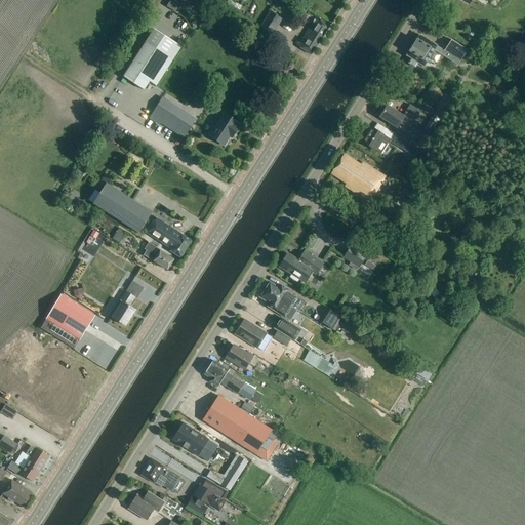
[(294,5),(288,1),(284,6),(290,10),(294,5)]
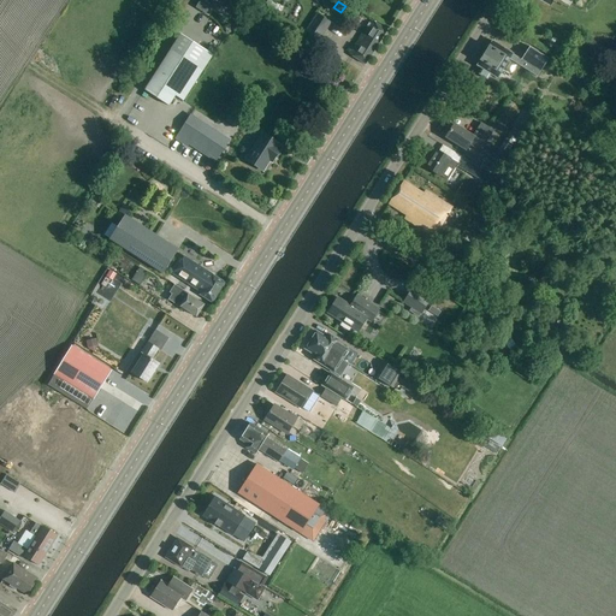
[(321,41),(331,25),(315,16),(306,33),(321,41)]
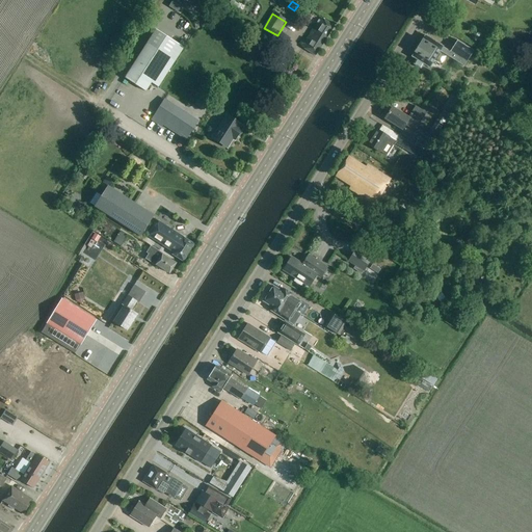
[(315,55),(334,27),(320,18),(301,46),(304,48),(303,48),(315,55)]
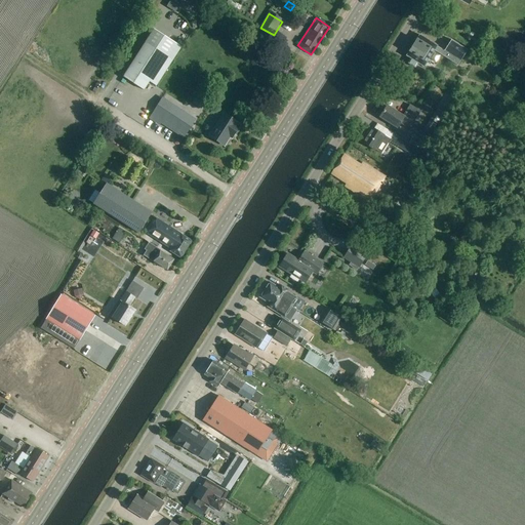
[(157,87),(179,47),(153,29),(122,77),(144,90),(150,82),(157,87)]
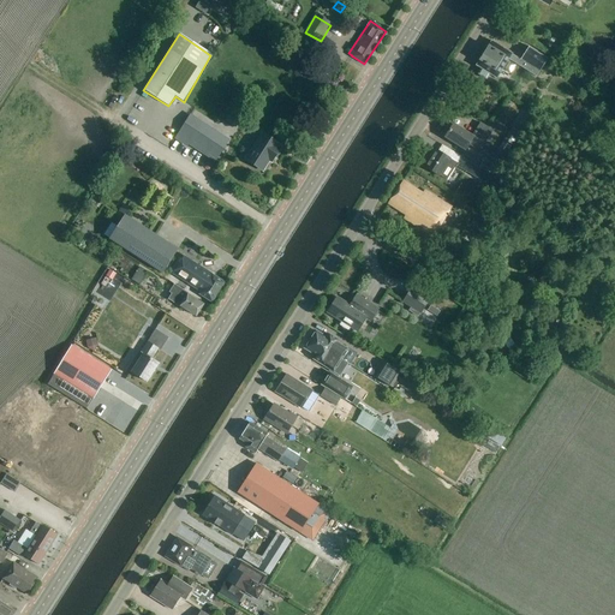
[(509,60),(537,77),(549,59),(530,47),(521,60),(513,54),(491,41),(476,66),(481,69),(478,75),(487,79),(490,75),(497,79),(501,75),(509,60)]
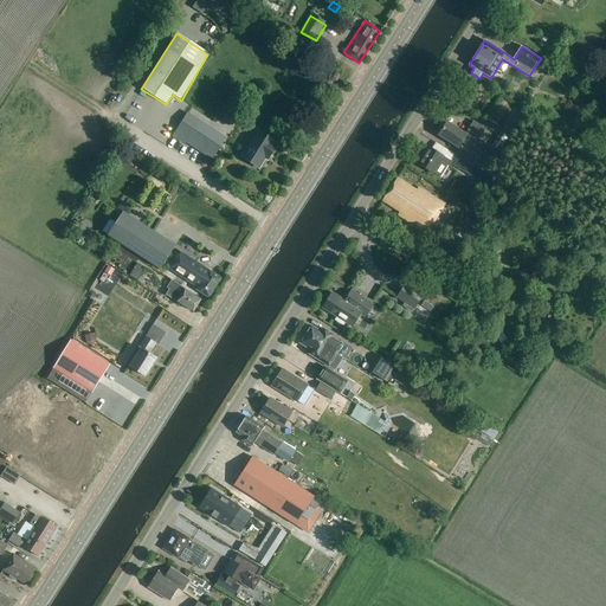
[(212,160),(224,143),(185,118),(173,137),(186,146),(186,143),(212,160)]
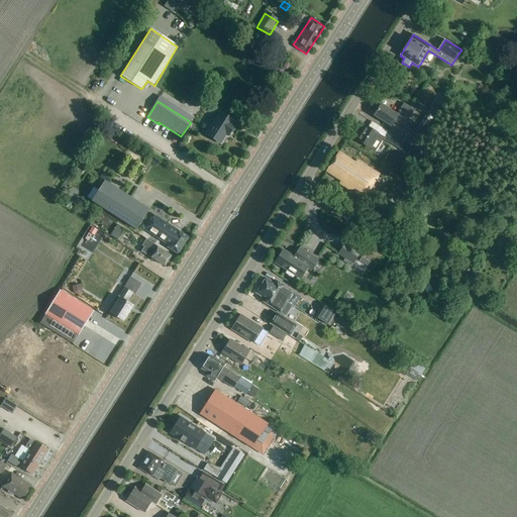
[(403,127),(414,110),(404,103),(397,114),(382,104),(375,115),(391,126),(394,121),(403,127)]
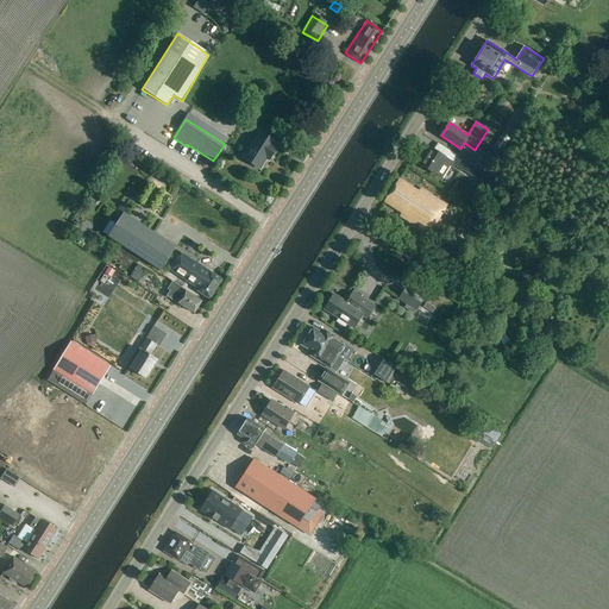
[(259,133),(242,162),(258,171),(265,161),(268,162),(276,149),(274,148),(276,144),(259,133)]
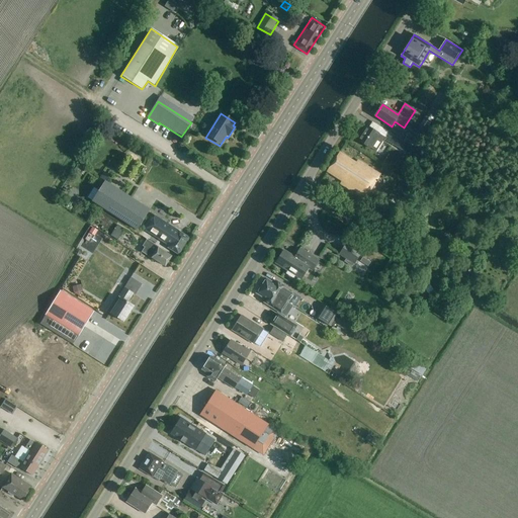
[(375,132),(366,125),(357,140),(370,148),(378,135),(384,139),(389,133),(379,126),(375,132)]
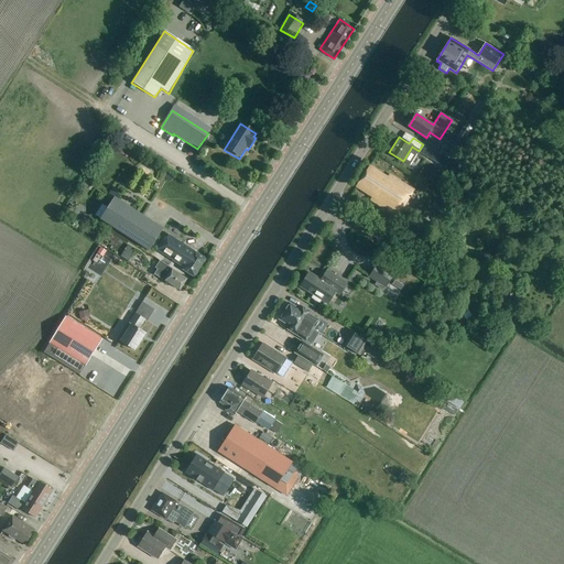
[(419,152),(419,153),(446,169),(451,161),(423,145),(420,151),(419,152)]
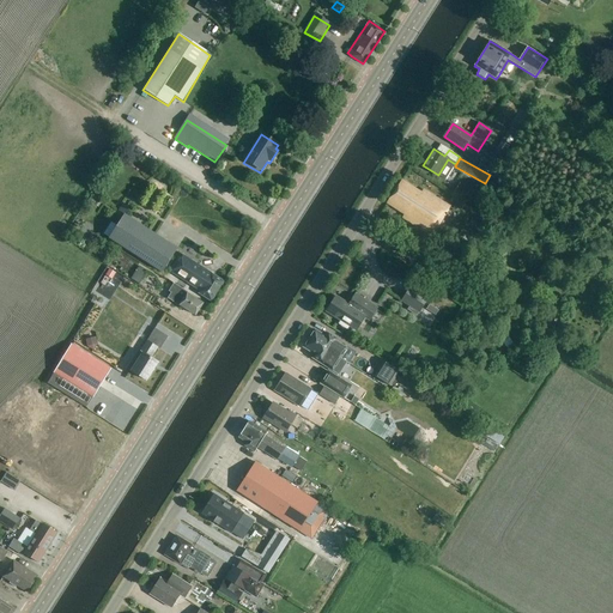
[(420,193),(401,181),(387,204),(405,214),(402,218),(416,226),(418,224),(423,226),(422,230),(431,237),(451,206),(424,188),(420,193)]
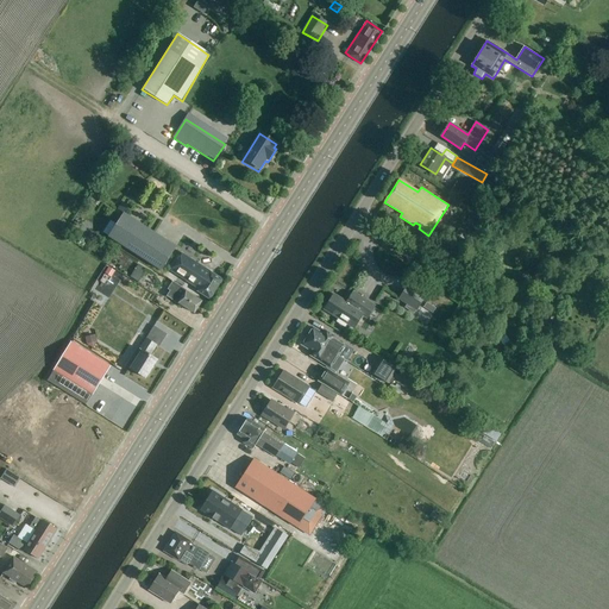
[(415,228),(372,199),(366,208),(409,238),(415,228)]
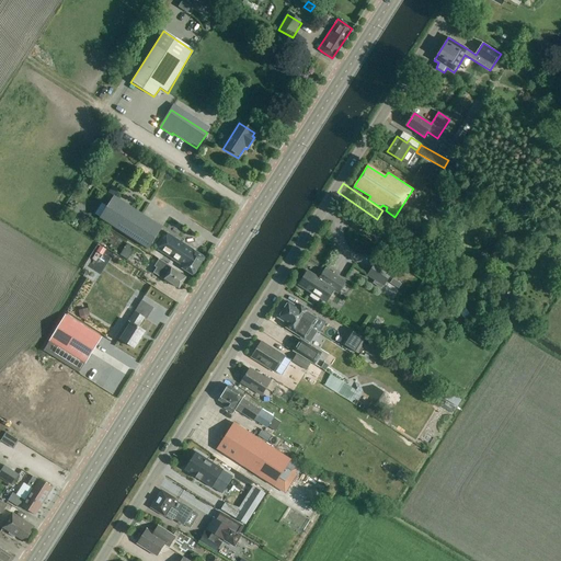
[(114,196),(117,191),(111,186),(107,192),(114,196)]
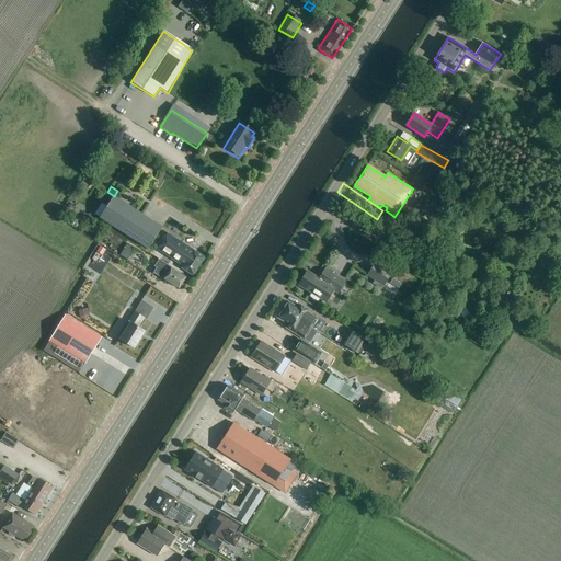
[(147,249),(162,227),(113,195),(99,218),(147,249)]
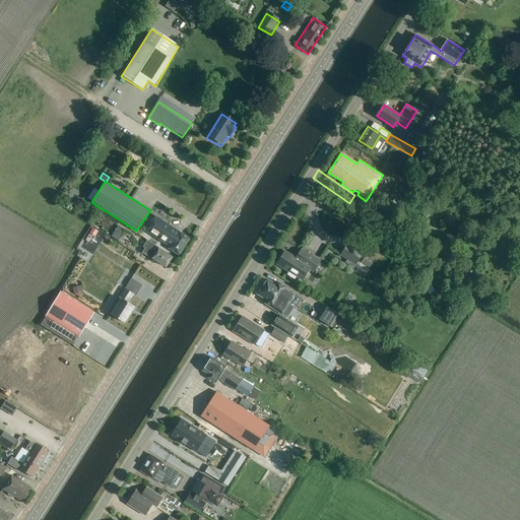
[(179,256),(190,240),(156,217),(147,231),(171,247),(169,249),(179,256)]
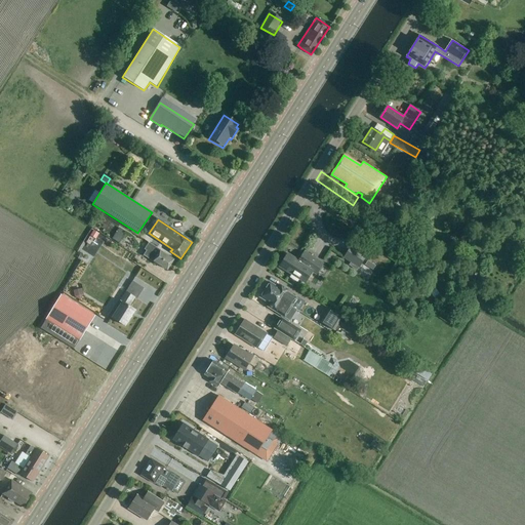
[(123,247),(129,236),(119,230),(112,241),(123,247)]
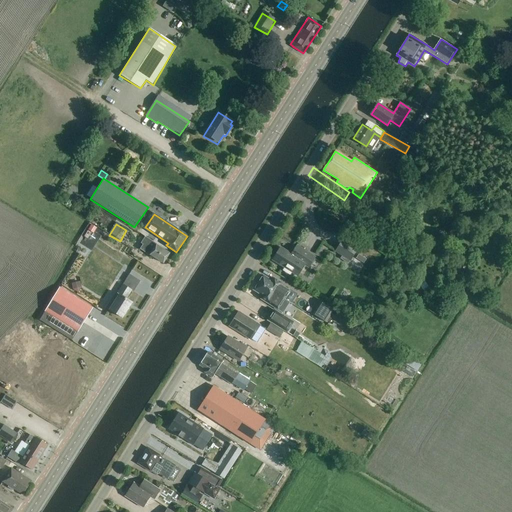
[(91,226),(87,231),(93,234),(96,229),(91,226)]
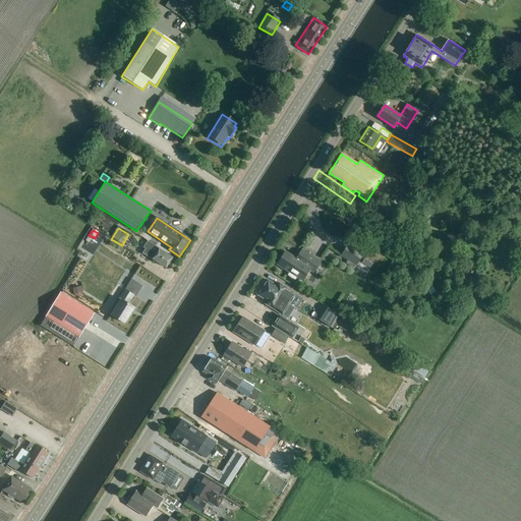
[(398,234),(391,230),(388,236),(394,240),(398,234)]
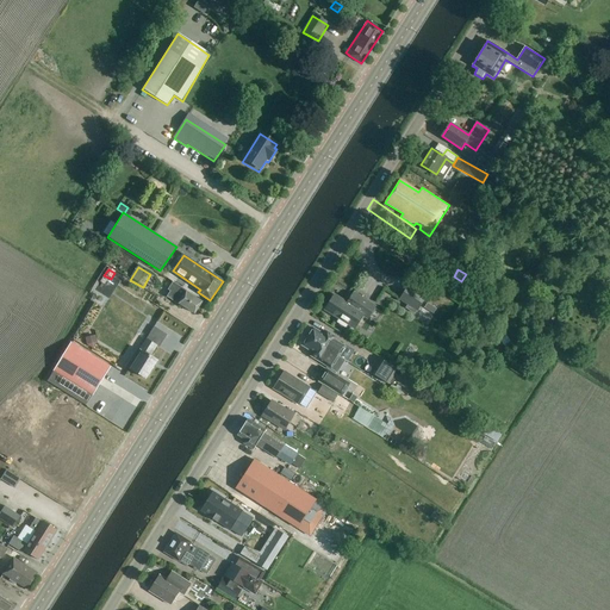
[(170,292),(167,298),(179,305),(179,304),(194,313),(201,303),(186,292),(173,284),(168,290),(170,292)]
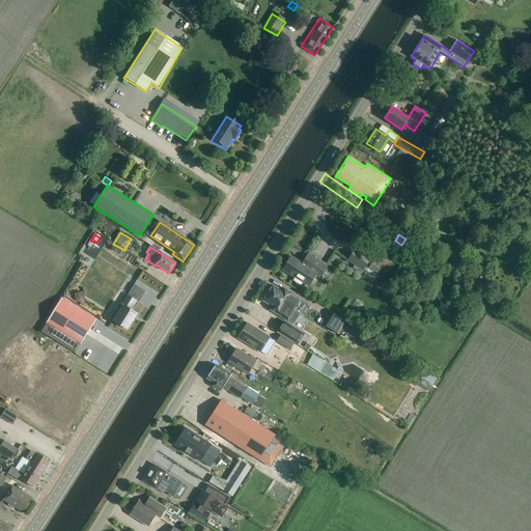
[(347,260),(355,264),(363,270),(369,259),(355,250),(347,260)]
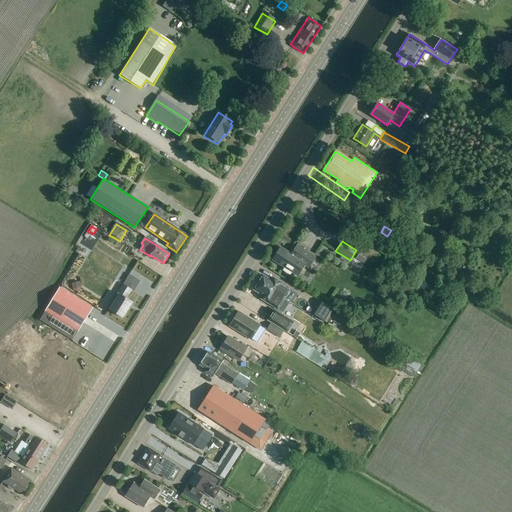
[(283,271),(289,274),(291,272),(292,272),(298,276),(305,265),(309,268),(315,257),(296,245),(291,254),(280,247),(272,260),(285,268),(283,271)]
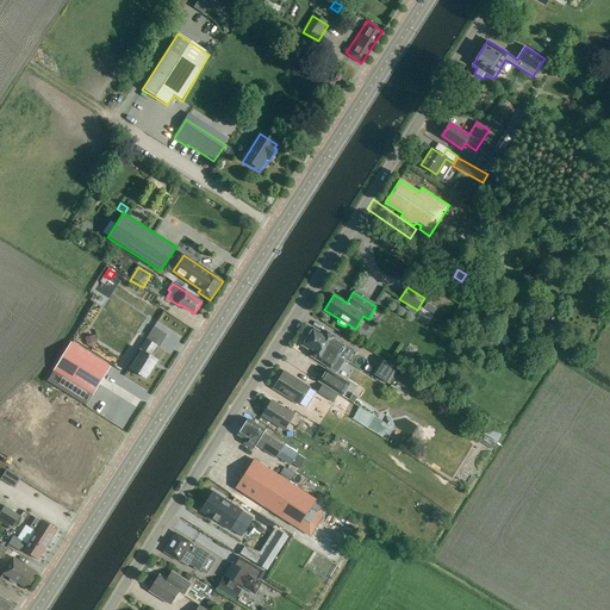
[(428,303),(424,307),(434,313),(436,307),(428,303)]
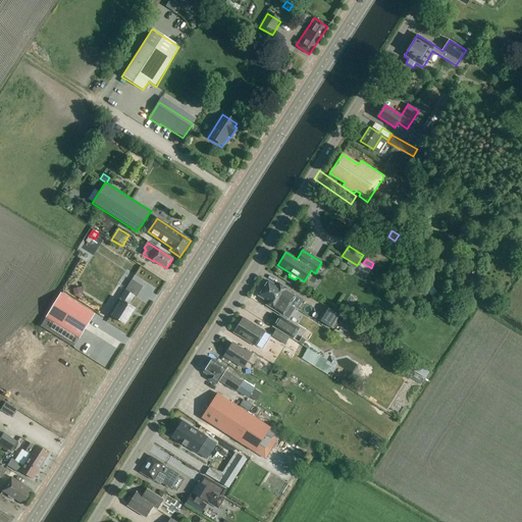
[(140,268),(149,277),(153,273),(144,264),(140,268)]
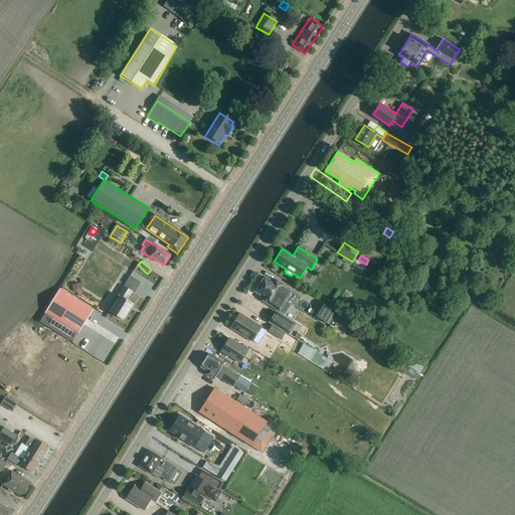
[(259,284),(285,300),(290,291),(284,287),(285,285),(276,279),(274,282),(265,276),(262,279),(261,280),(261,281),(259,284)]
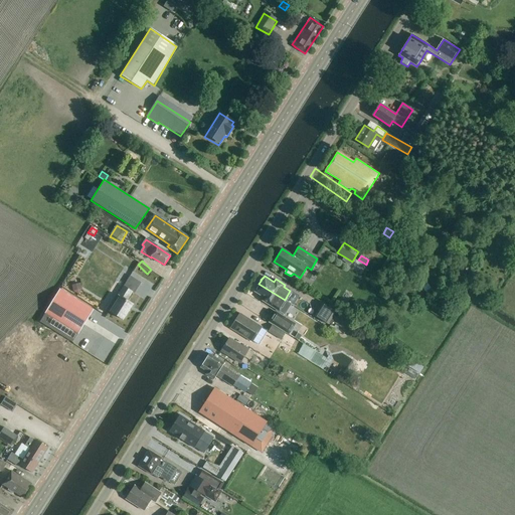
[(285,300),(259,284),(258,287),(256,287),(255,288),(254,291),(264,298),(262,301),(285,315),(291,305),(285,300)]
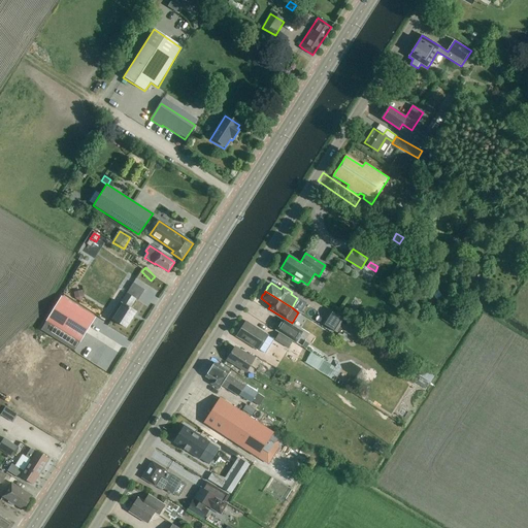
[(77,293),(74,298),(80,302),(84,297),(77,293)]
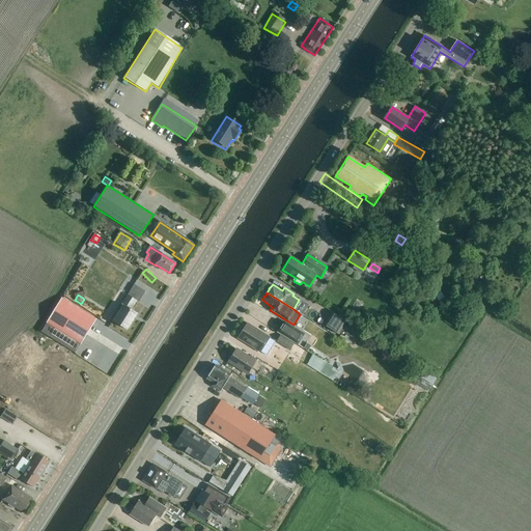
[(127,330),(137,314),(131,310),(137,302),(127,296),(121,304),(123,305),(113,322),(127,330)]
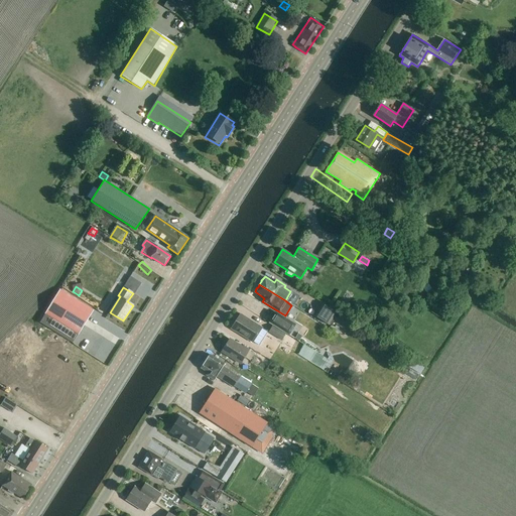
[(79,336),(94,311),(60,290),(44,314),(79,336)]
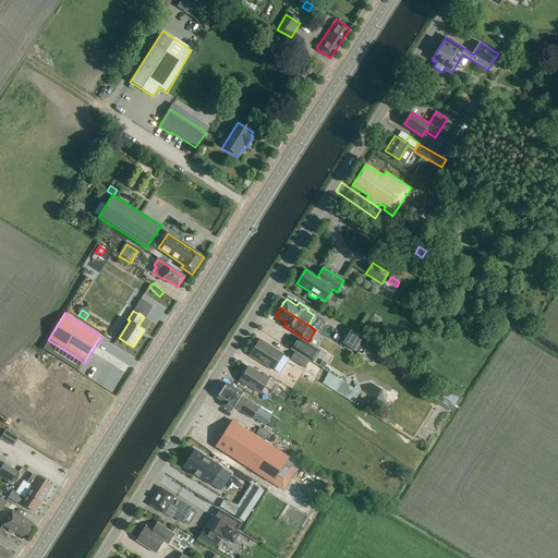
[(315,315),(314,315),(308,325),(315,330),(317,330),(324,320),(315,315)]
